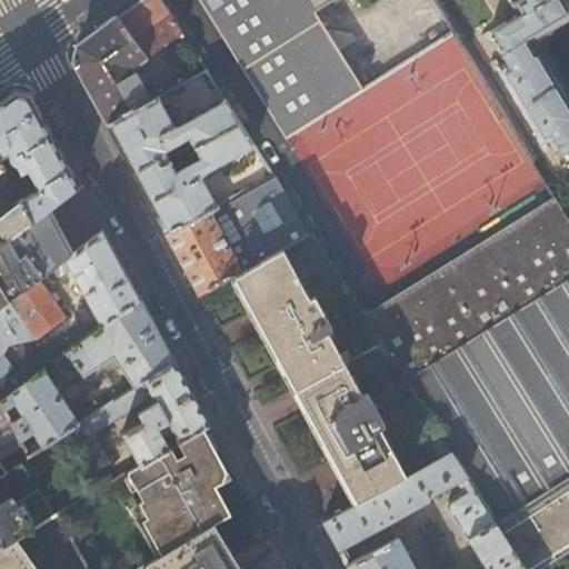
[(88,89),(108,125),(159,97),(161,96),(159,91),(149,96),(133,69),(182,35),(162,3),(160,0),(138,0),(78,46),(73,62),(88,89)]
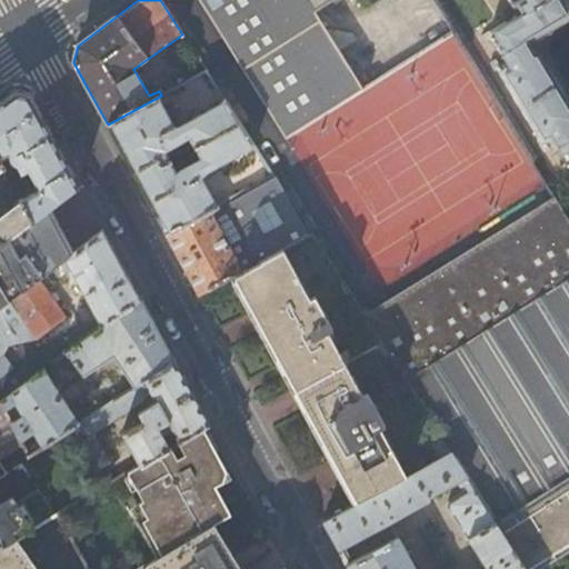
[(331,36),(313,8),(308,0),(195,0),(285,139),(363,91),(340,50),(331,36)]
